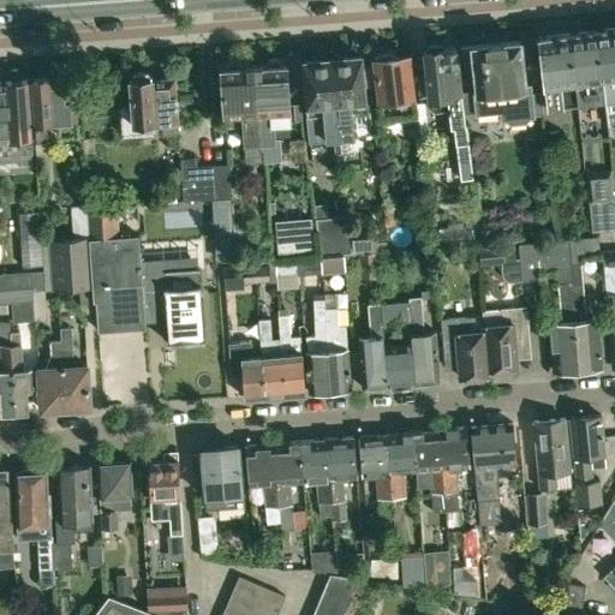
[(614,27),(597,29),(604,99),(607,111),(614,109),(614,27)]
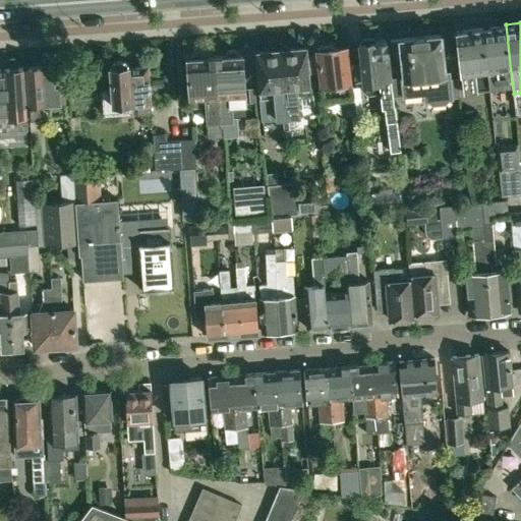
[(502,85),(512,83),(506,24),(483,27),(489,87),(489,88),(502,85)]
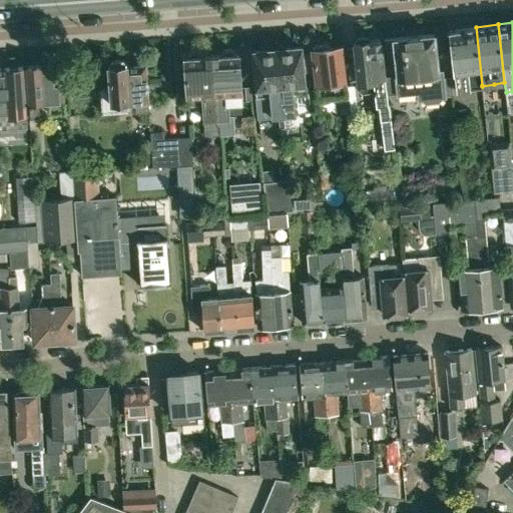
[(470,87),(482,85),(476,27),(450,31),(456,89),(470,88),(470,87)]
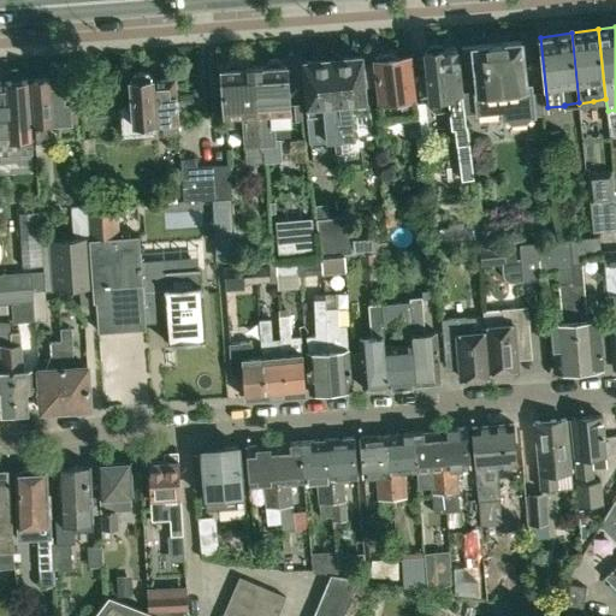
[(543,92),(532,93),(531,84),(526,86),(521,40),(462,46),(465,70),(475,69),(478,89),(474,90),(477,113),(502,111),(502,119),(507,118),(507,119),(511,123),(526,122),(529,117),(529,116),(534,116),(534,111),(545,110),(543,92)]
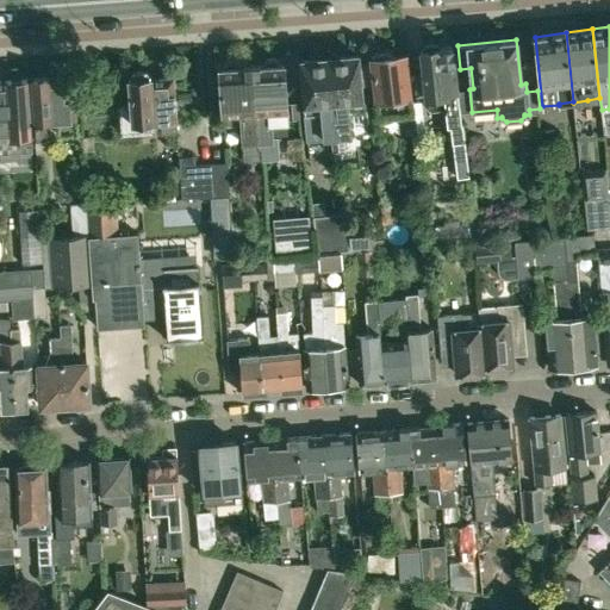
[(453,139),(464,138),(461,122),(454,58),(453,58),(452,47),(441,49),(441,48),(440,48),(435,44),(425,45),(422,49),(421,49),(423,73),(415,74),(417,94),(425,94),(428,94),(429,110),(446,109),(447,124),(450,124),(453,139)]
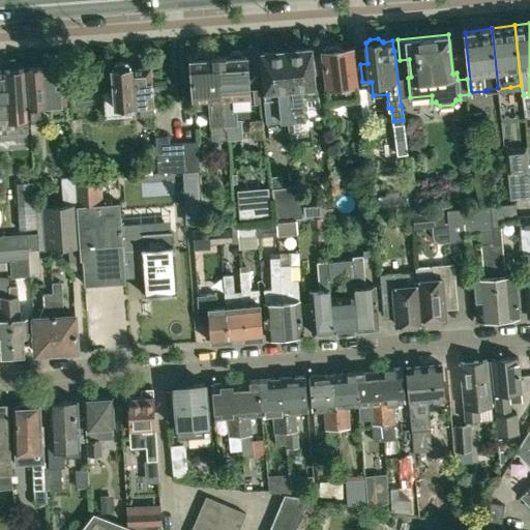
[(329,99),(347,97),(357,96),(352,48),(341,49),(336,46),(326,47),(323,51),(327,87),(327,86),(329,99)]
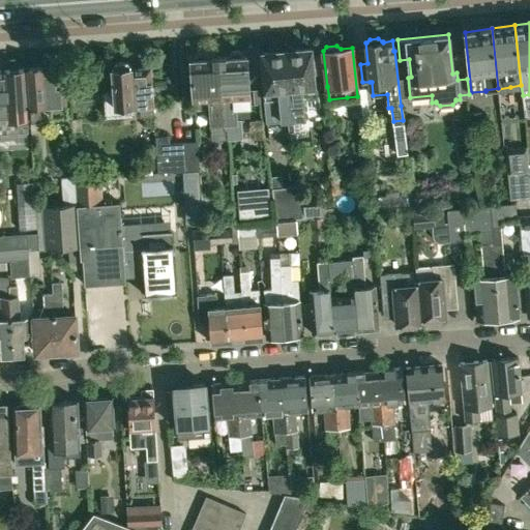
[(286,51),(293,119),(305,118),(302,96),(317,95),(312,48),(286,51)]
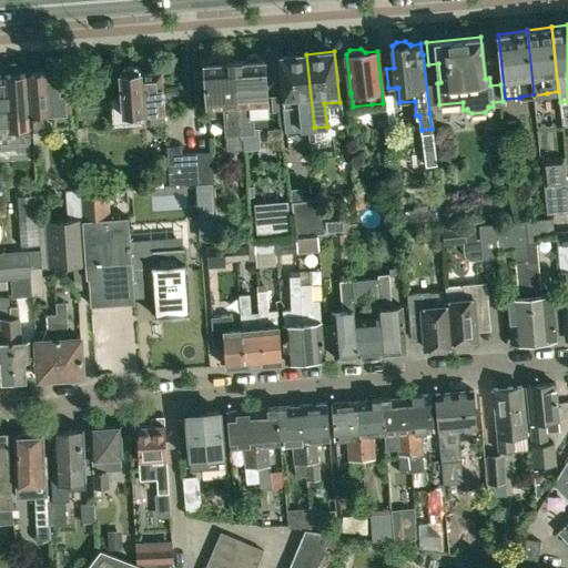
[(243,139),(244,148),(260,146),(259,129),(254,130),(252,113),(267,112),(264,59),(261,59),(257,53),(249,54),(245,60),(236,60),(241,139),(243,139)]
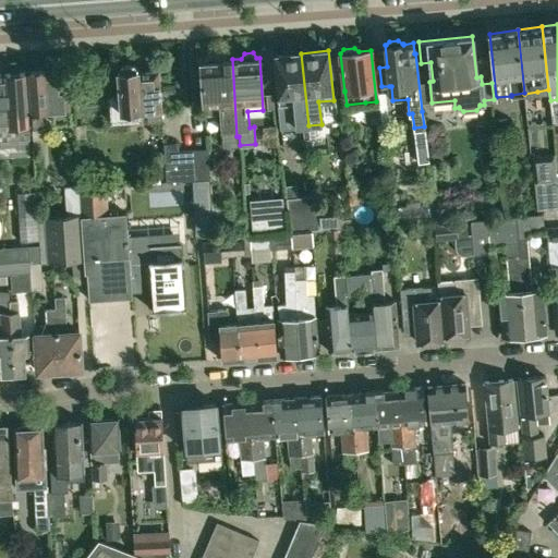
[(281,128),(308,125),(301,53),(274,56),(279,105),(281,128)]
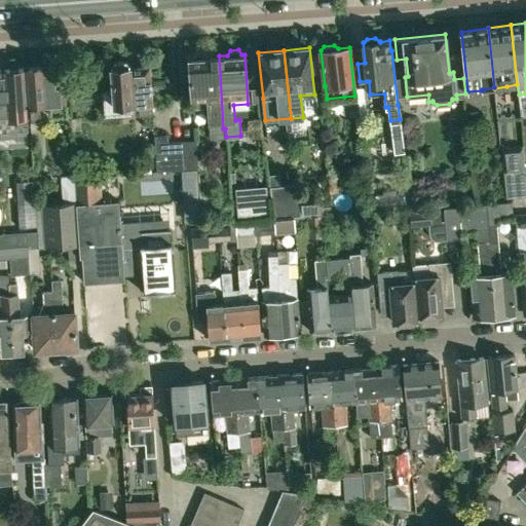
[(223,128),(219,55),(208,57),(203,52),(196,52),(193,58),(190,58),(193,107),(209,106),(210,138),(226,137),(225,128),(223,128)]
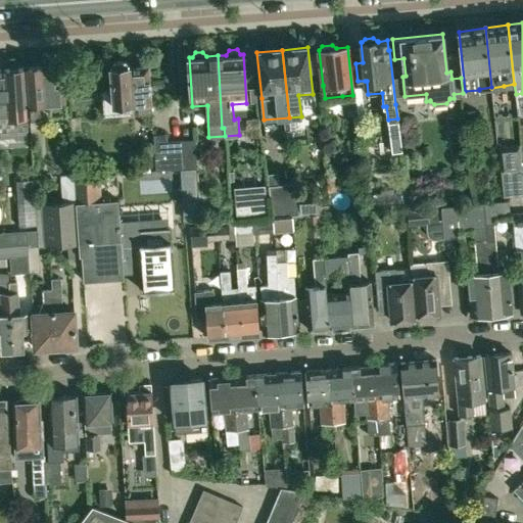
[(105,114),(114,114),(132,112),(131,103),(138,102),(139,112),(151,111),(148,65),(129,66),(129,63),(125,60),(114,61),(110,65),(112,90),(103,90),(105,114)]
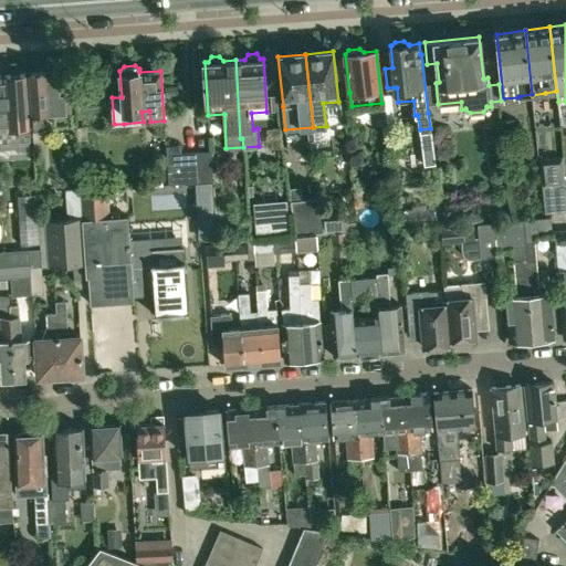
[(45,72),(29,73),(33,126),(42,125),(41,112),(53,111),(54,125),(72,123),(70,86),(64,87),(63,72),(45,73),(45,72)]
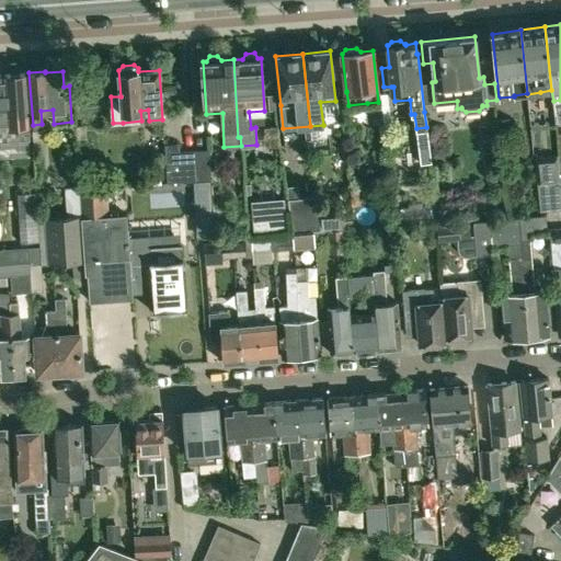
[(0,140),(30,138),(27,112),(25,72),(0,73),(0,140)]
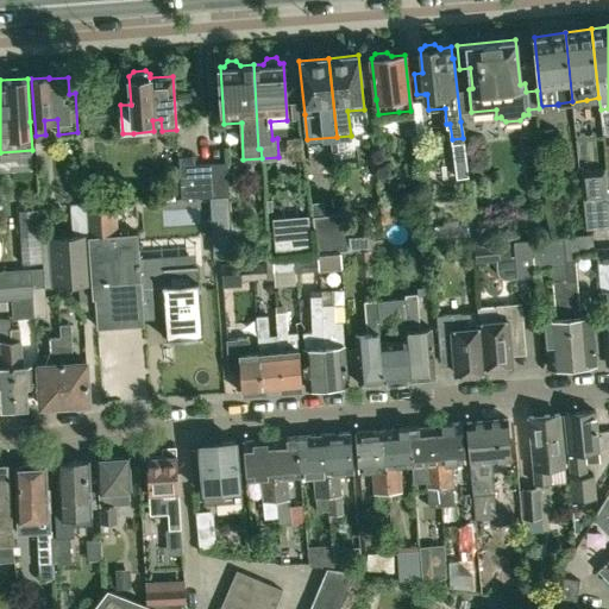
[(179,94),(179,104),(193,102),(192,93),(179,94)]
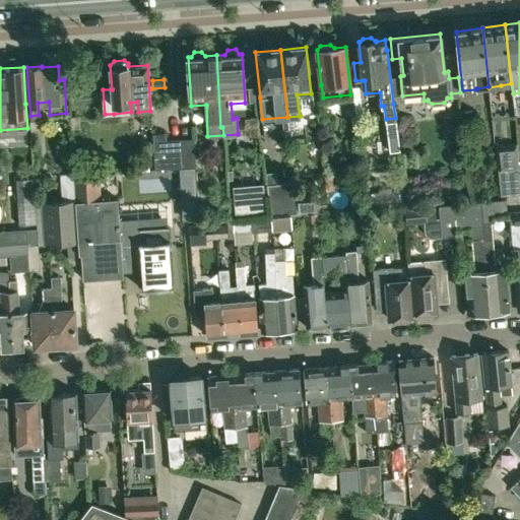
[(71,116),(72,128),(81,127),(79,115),(71,116)]
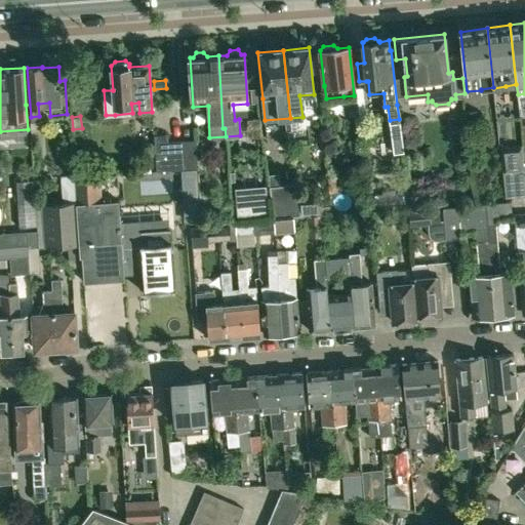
[(157,171),(197,168),(195,139),(155,143),(157,171)]
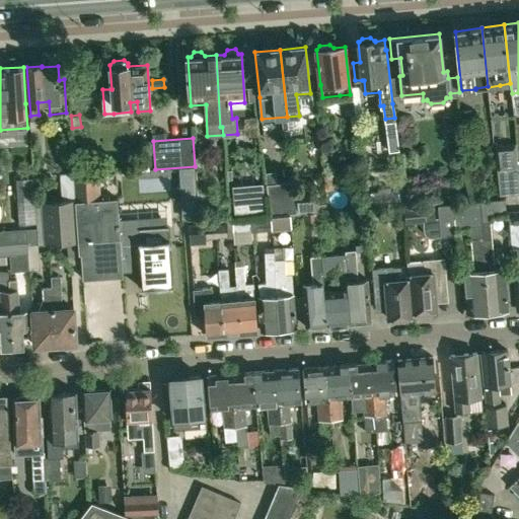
[(515,143),(494,145),(499,195),(518,194),(518,168),(515,143)]
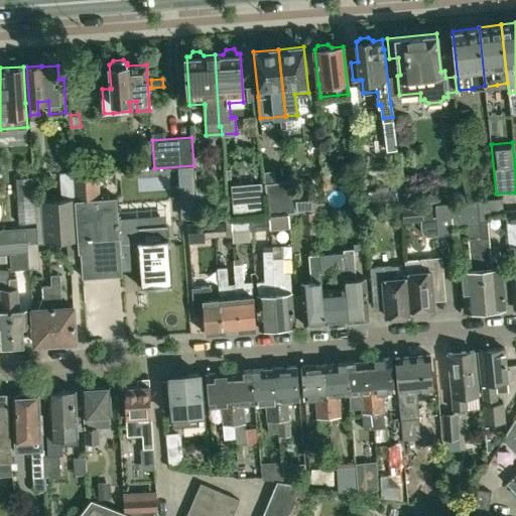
[(296,213),(294,199),(293,180),(275,182),(274,170),(263,171),(267,215),(289,214),(296,213)]
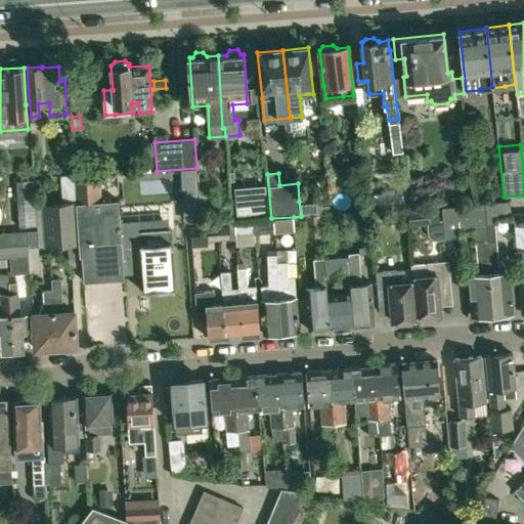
[(336,180),(335,174),(333,175),(326,175),(328,186),(328,191),(334,191),(337,190),(336,180)]
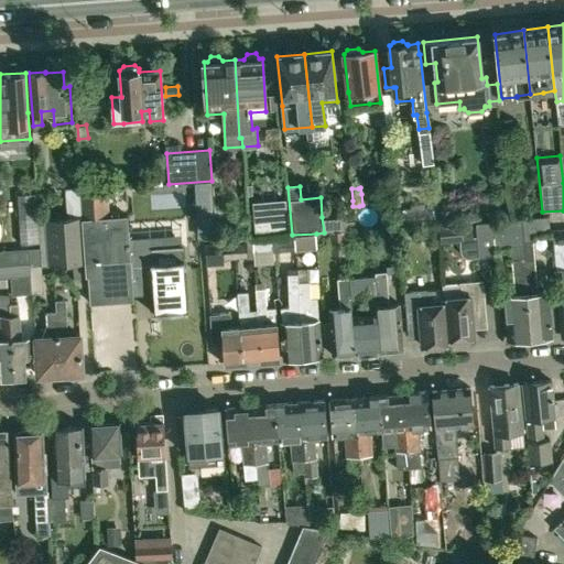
[(106,188),(80,190),(82,216),(82,218),(85,262),(86,275),(88,275),(89,286),(90,303),(133,300),(133,295),(132,288),(153,286),(153,294),(154,311),(154,314),(156,313),(185,311),(185,312),(187,311),(187,308),(182,247),(183,247),(183,245),(182,245),(150,247),(149,236),(128,238),(128,230),(127,215),(108,216),(106,188)]
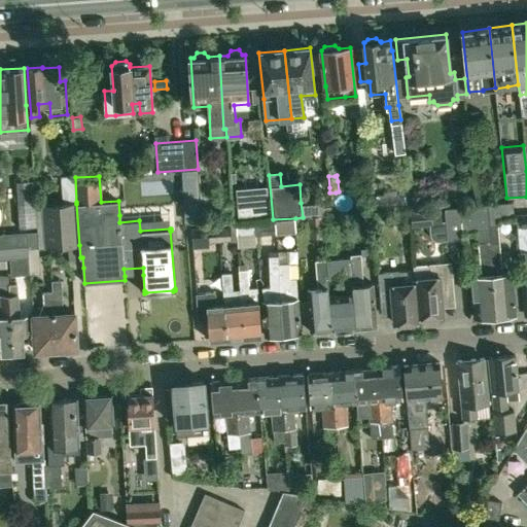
[(65,203),(43,204),(46,247),(69,246),(79,245),(76,204),(76,202),(75,177),(63,178),(65,203)]
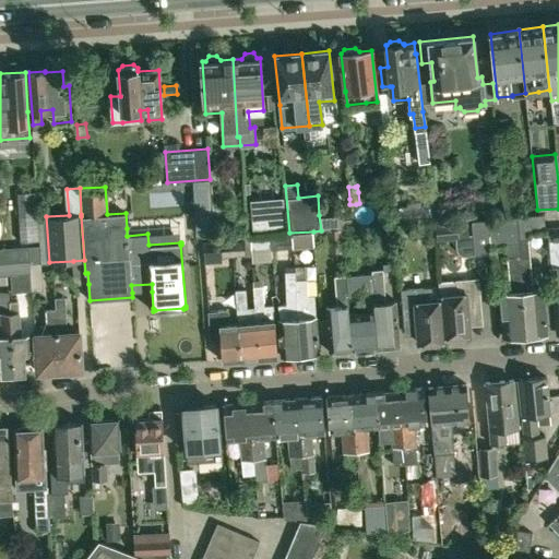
[(260,197),(250,198),(252,226),(285,223),(282,195),(272,197),(273,206),(261,207),(260,197)]
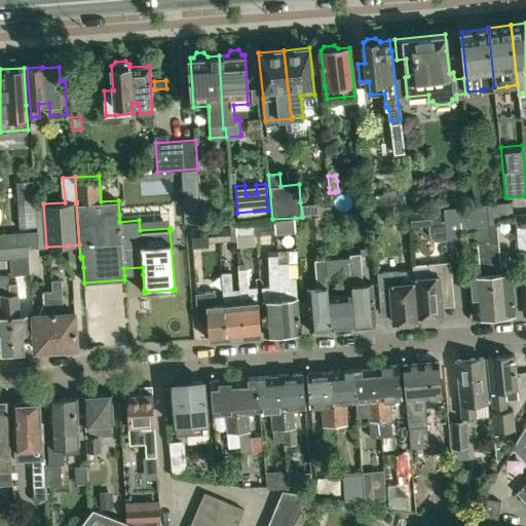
[(405,202),(404,190),(395,191),(393,189),(380,190),(380,193),(371,194),(372,207),(405,202)]
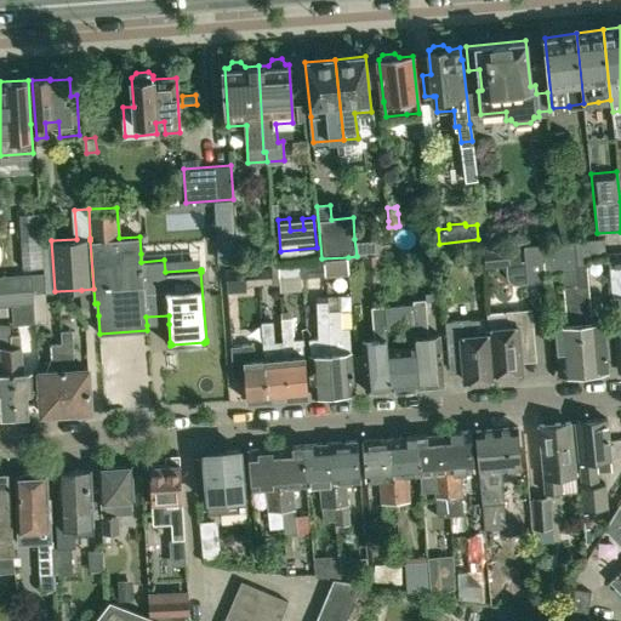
[(237,254),(235,235),(216,237),(217,255),(237,254)]
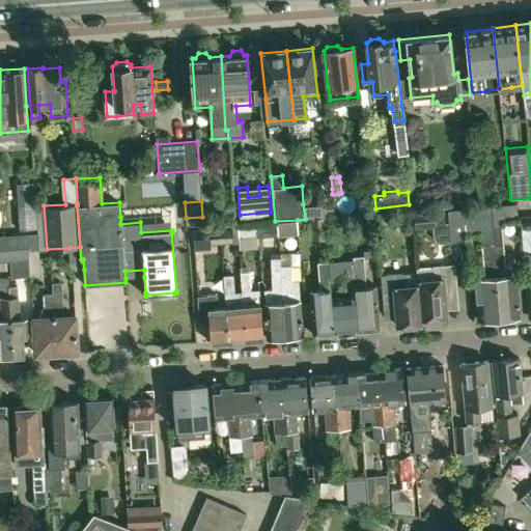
[(305,219),(325,218),(324,202),(303,204),(305,219)]
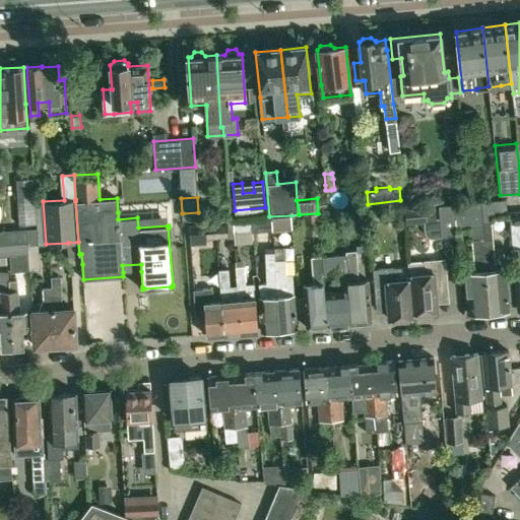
[(33,224),(30,199),(22,199),(17,199),(18,225),(27,224),(33,224)]
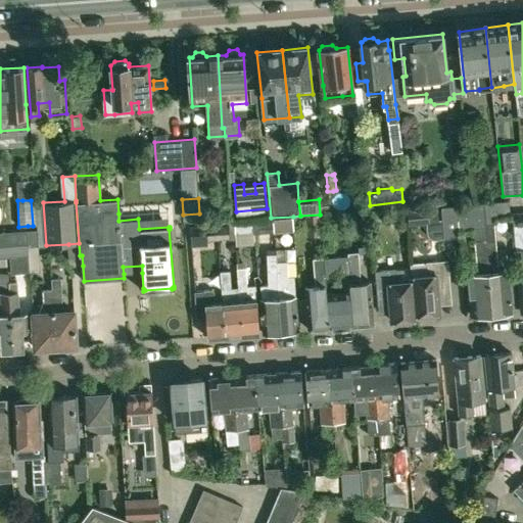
[(497,271),(495,240),(493,221),(510,220),(509,200),(482,202),(484,230),(485,241),(484,241),(485,251),(486,251),(491,314),(512,312),(509,270),(497,271)]
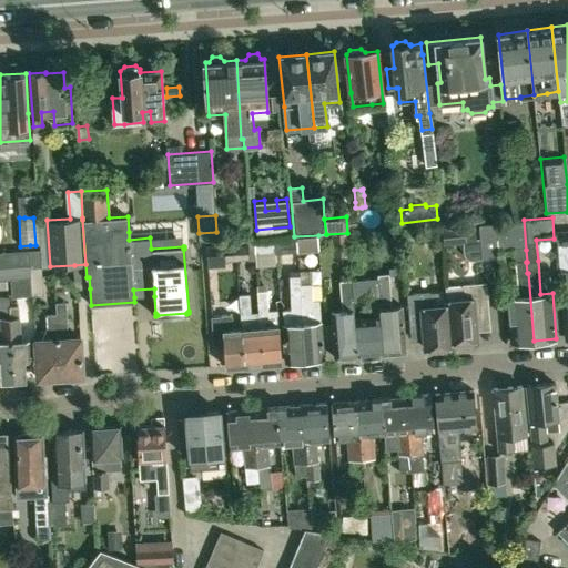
[(498,252),(526,250),(524,220),(496,222),(497,231),(498,252)]
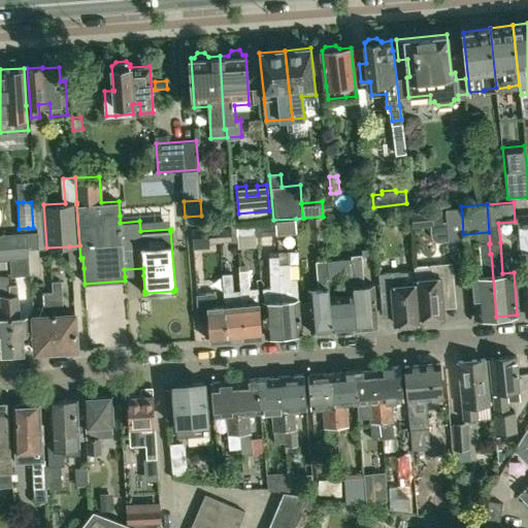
[(446,224),(444,217),(444,207),(409,210),(411,227),(446,224)]
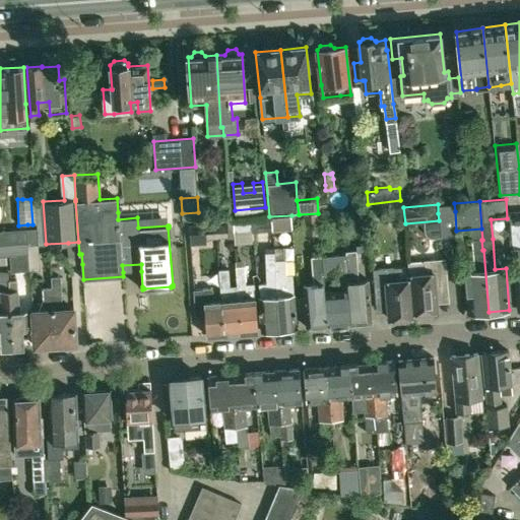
[(456,235),(456,231),(455,211),(438,213),(439,220),(440,236),(456,235)]
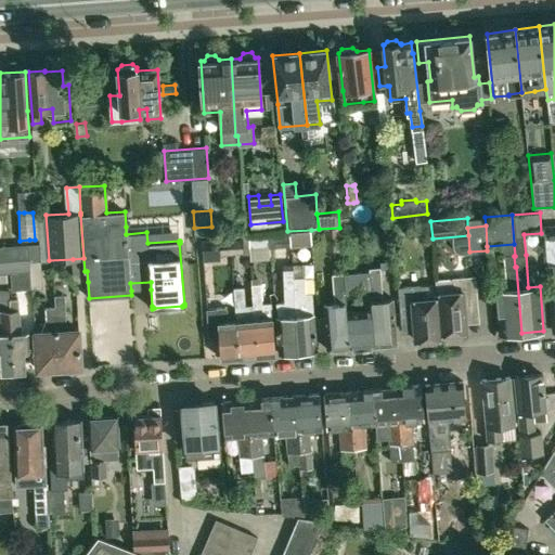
[(311,230),(311,240),(322,240),(323,248),(341,246),(339,228),(319,229),(311,230)]
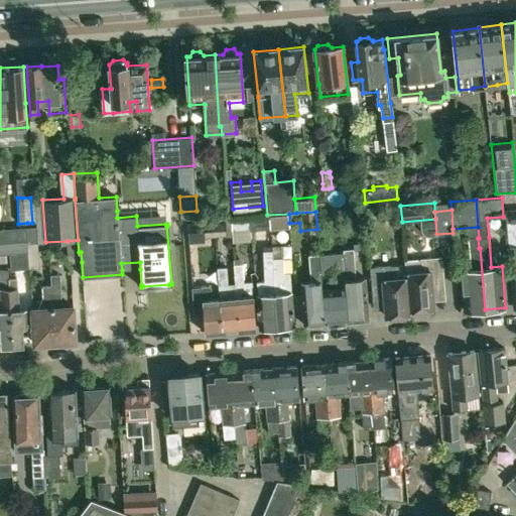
[(290,227),(289,223),(289,214),(267,215),(269,229),(290,227)]
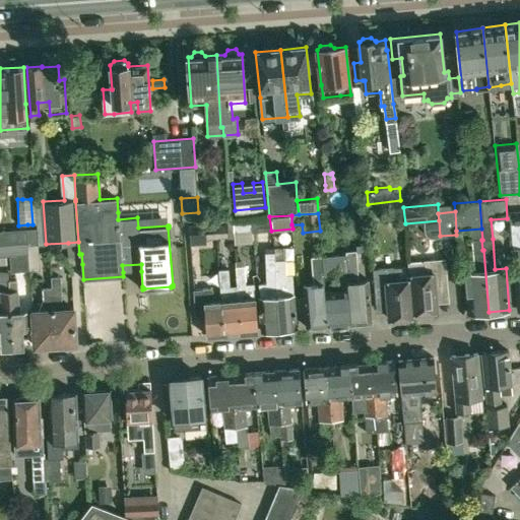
[(252,232),(271,231),(269,216),(251,217),(252,231),(252,232)]
